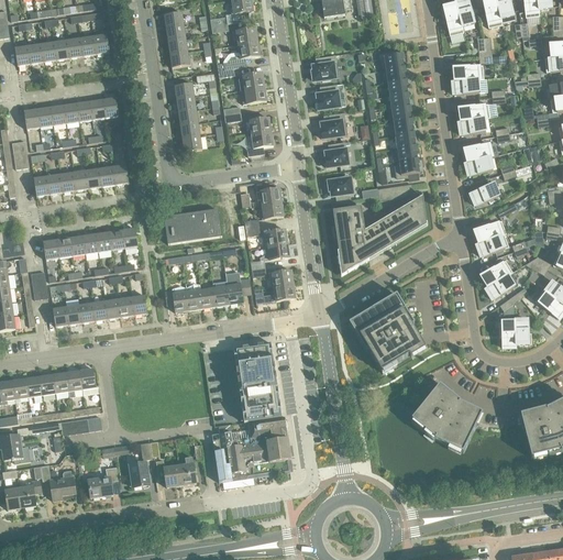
[(233,12),(227,13),(227,17),(228,22),(250,20),(249,11),(253,10),(251,0),(232,0),(233,12)]
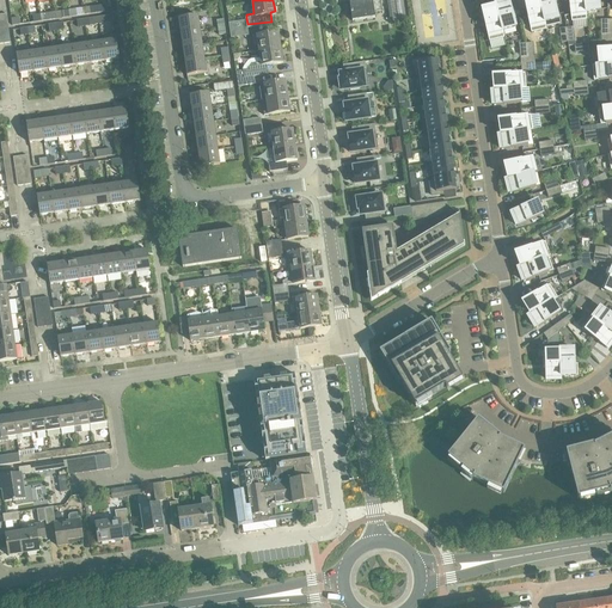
[(374,10),(381,8),(380,0),(349,0),(352,18),(375,16),(374,10)]
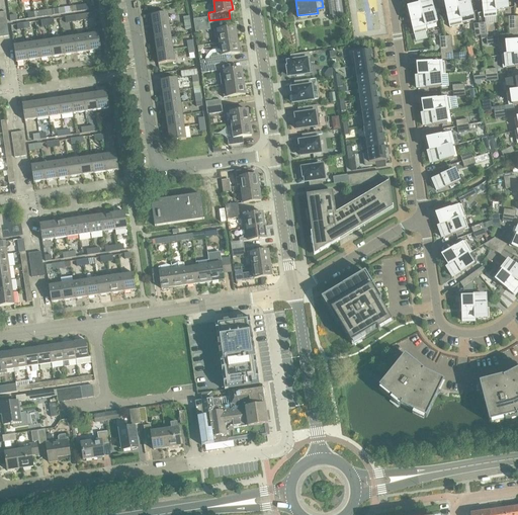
[(328,0),(330,14),(343,12),(341,0),(328,0)]
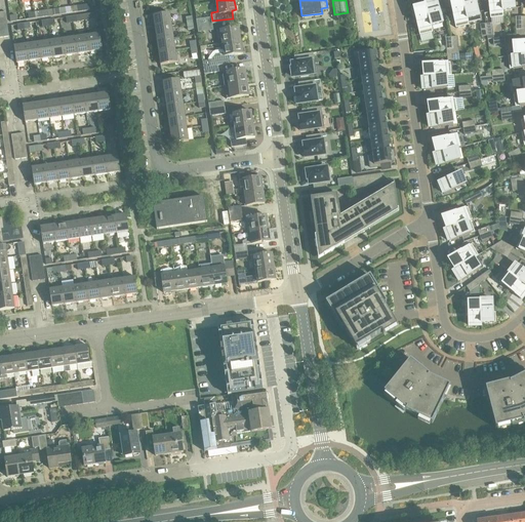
[(429,0),(425,1),(425,3),(426,3),(431,24),(443,21),(438,0),(429,0)]
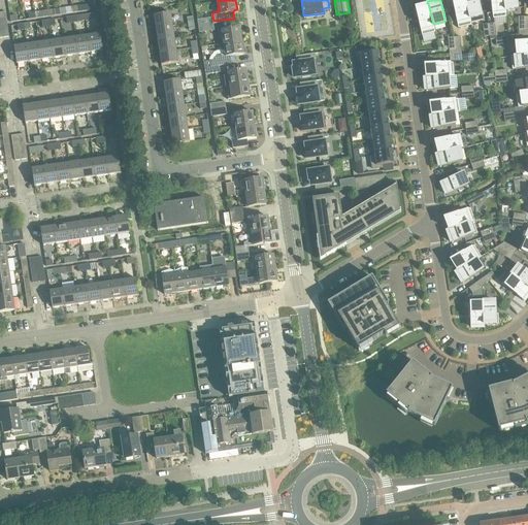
[(452,0),(458,26),(470,23),(470,21),(465,0),(452,0)]
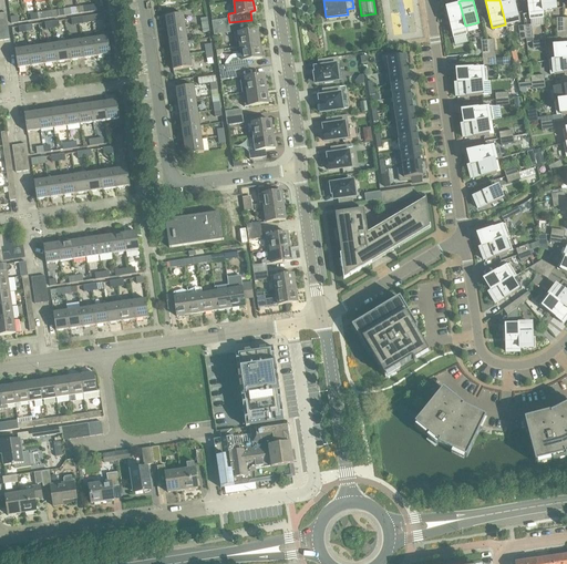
[(500,0),(505,22),(518,19),(514,0),(500,0)]
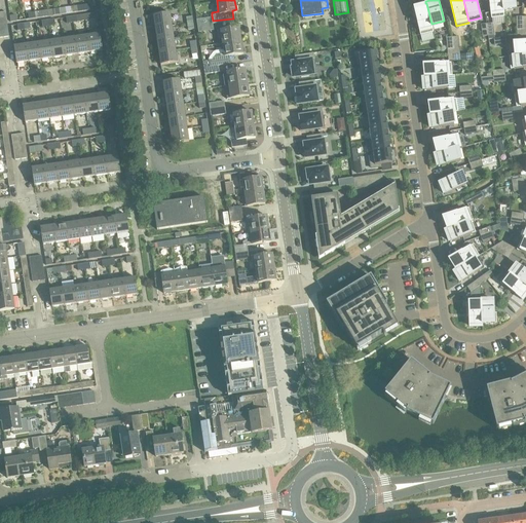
[(489,0),(491,15),(504,14),(503,8),(502,0),(489,0)]
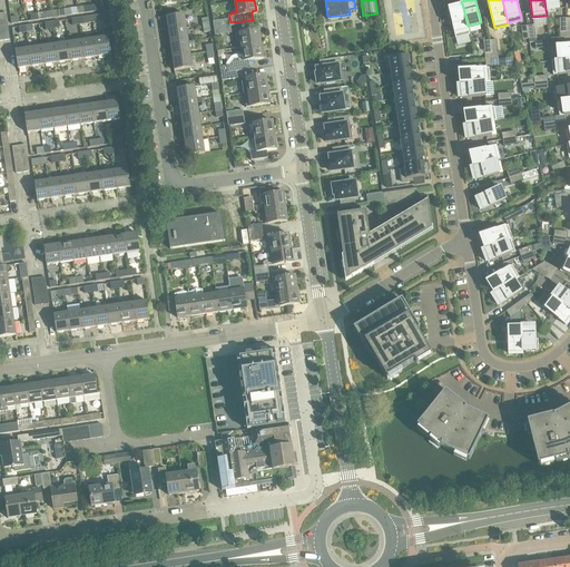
[(544,0),(546,9),(559,7),(558,0),(544,0)]
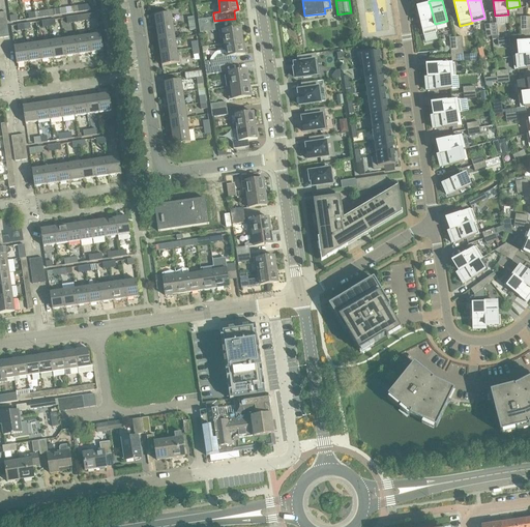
[(429,3),(417,6),(423,33),(437,30),(435,24),(430,3),(429,3)]
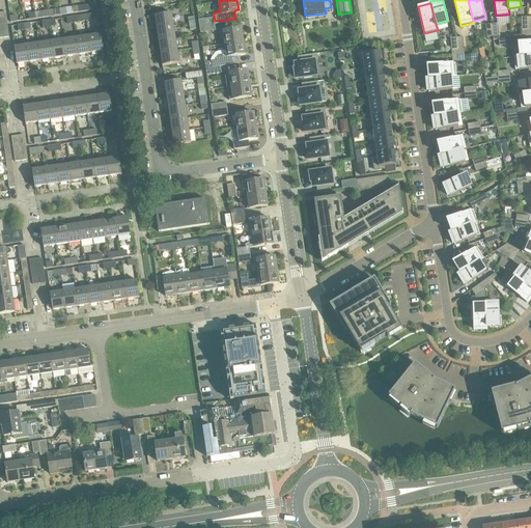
[(156,12),(157,26),(173,23),(172,10),(156,12)]
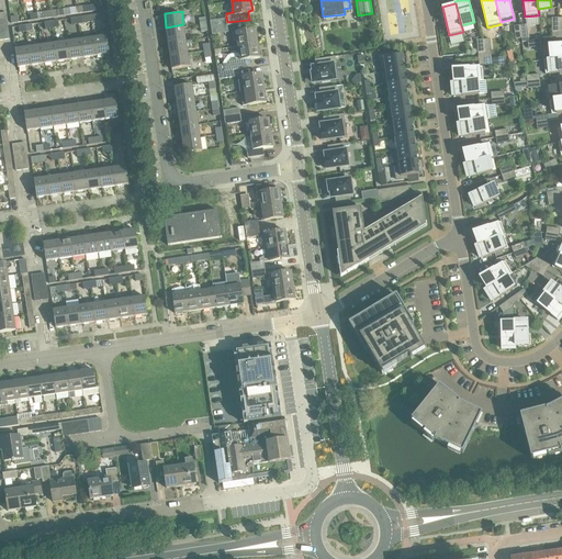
[(210,19),(211,25),(227,22),(226,17),(210,19)]
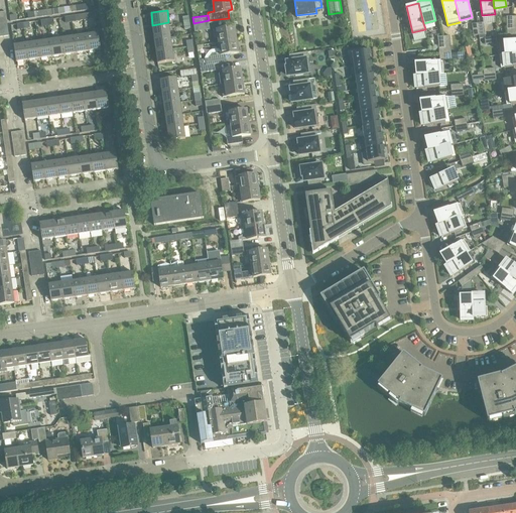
[(210,27),(209,20),(194,23),(195,29),(210,27)]
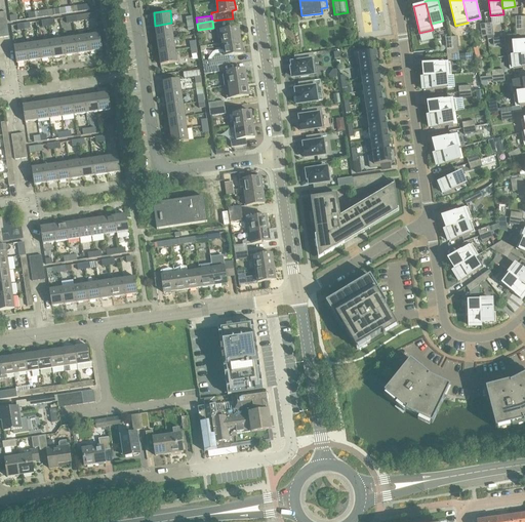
[(173,34),(171,23),(155,26),(157,37),(173,34)]
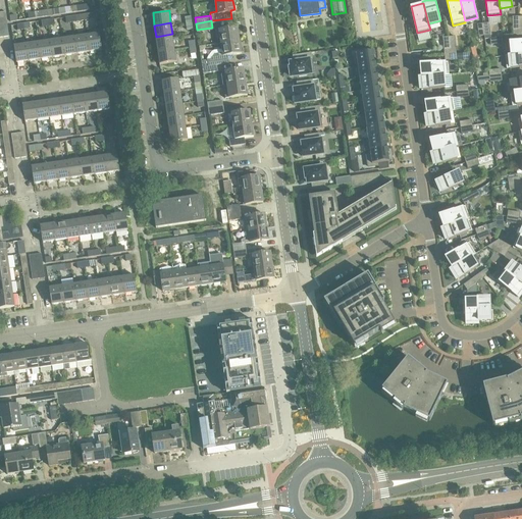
[(220,35),(221,41),(239,39),(237,26),(219,28),(219,29),(215,30),(216,36),(220,35)]
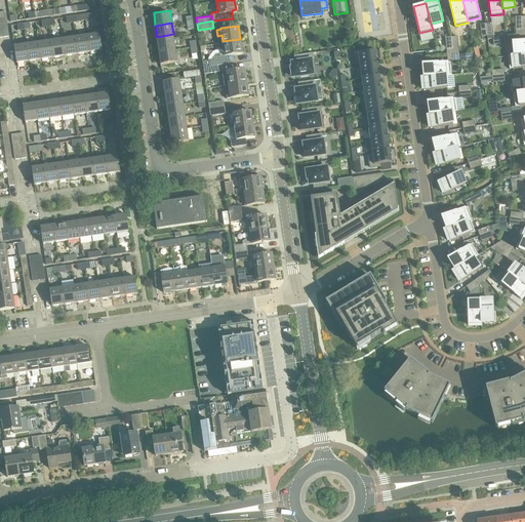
[(103,48),(99,31),(87,33),(89,50),(103,48)]
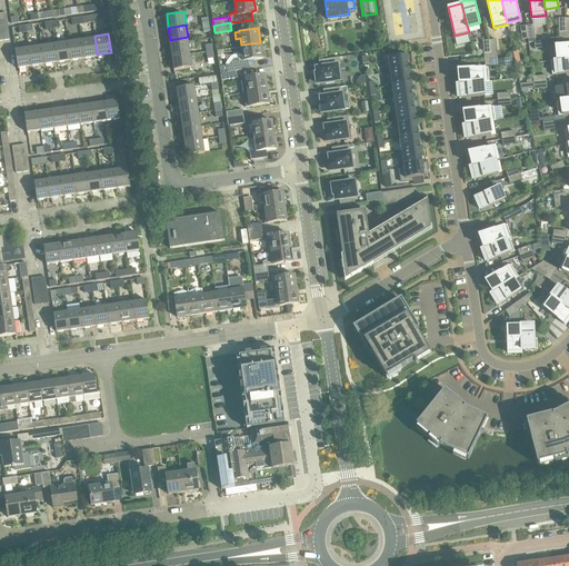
[(83,56),(97,55),(95,36),(81,38),(83,56)]
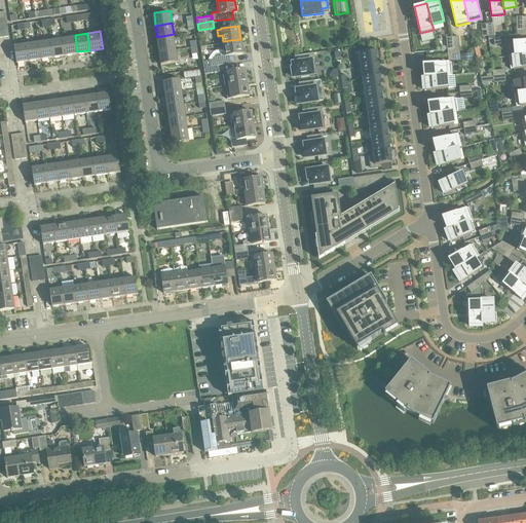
[(176,47),(174,34),(157,37),(159,49),(176,47)]
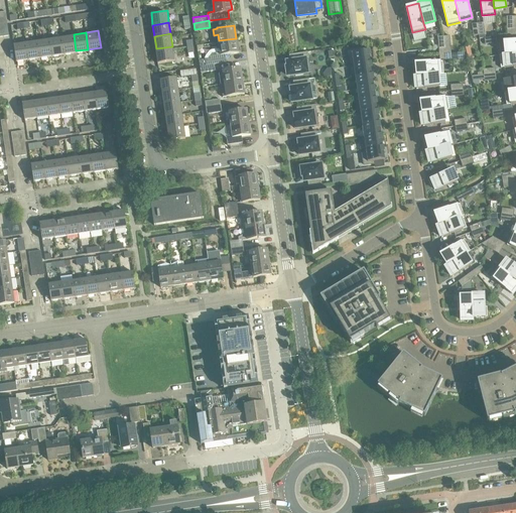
[(61,35),(65,52),(76,50),(74,34),(61,35)]
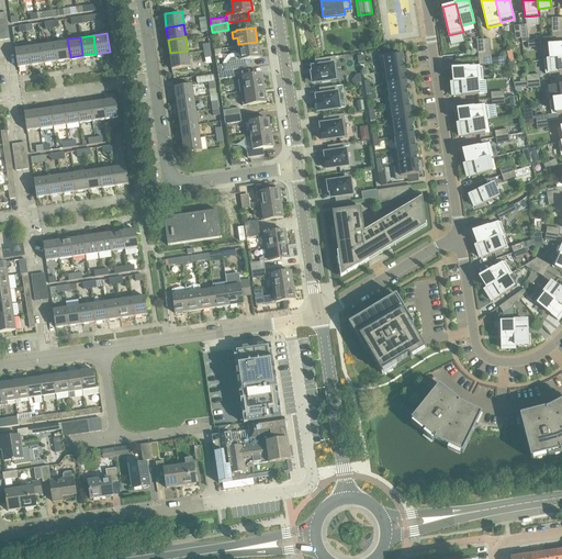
[(57,59),(70,57),(67,38),(55,41),(57,59)]
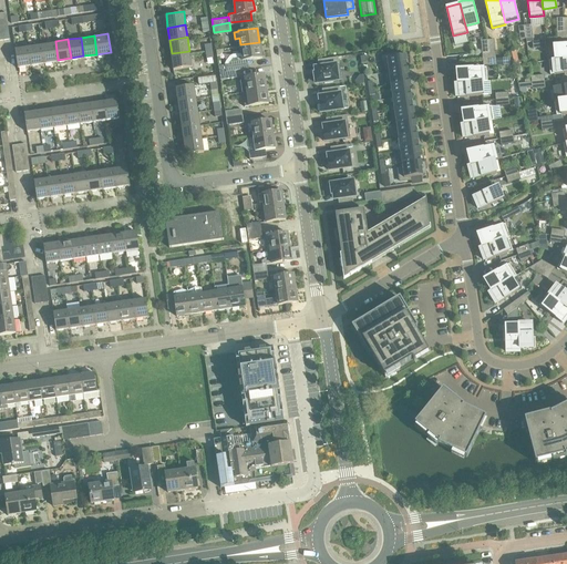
[(58,60),(55,41),(42,43),(44,61),(58,60)]
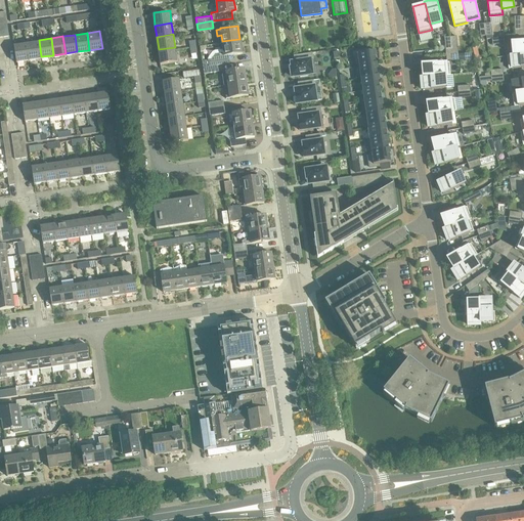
[(523,38),(512,40),(513,52),(513,53),(523,51),(523,38)]
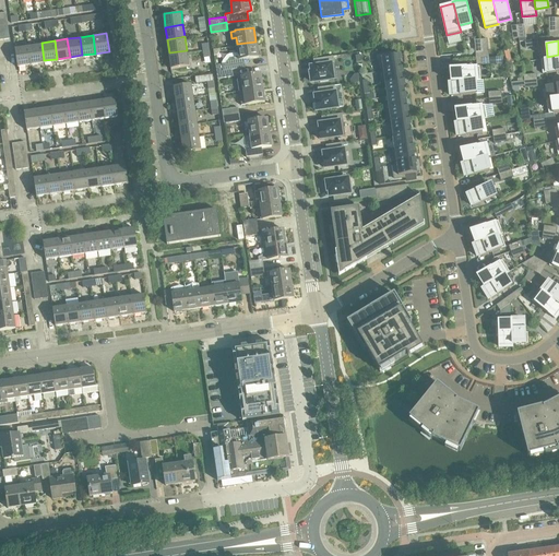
[(244,57),(258,55),(256,42),(237,44),(238,50),(227,52),(221,61),(215,62),(216,69),(233,67),(245,64),(244,57)]
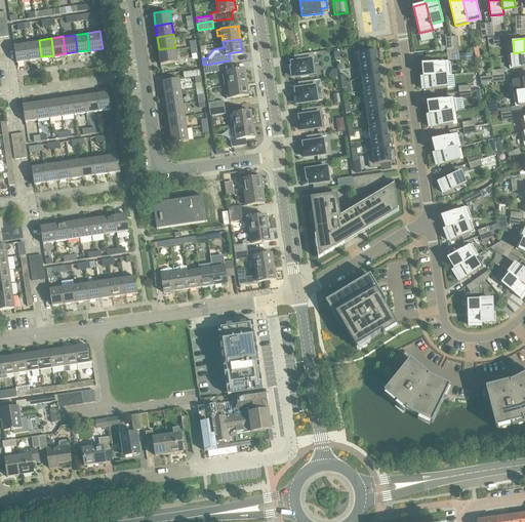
[(39,40),(27,41),(29,58),(41,56),(39,40)]
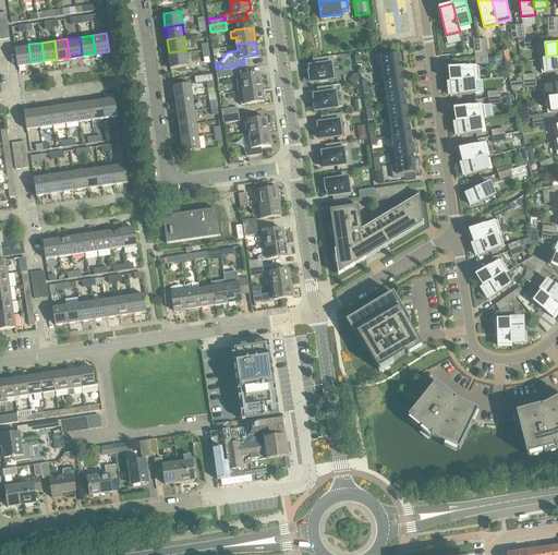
[(14,46),(17,64),(31,62),(28,44),(14,46)]
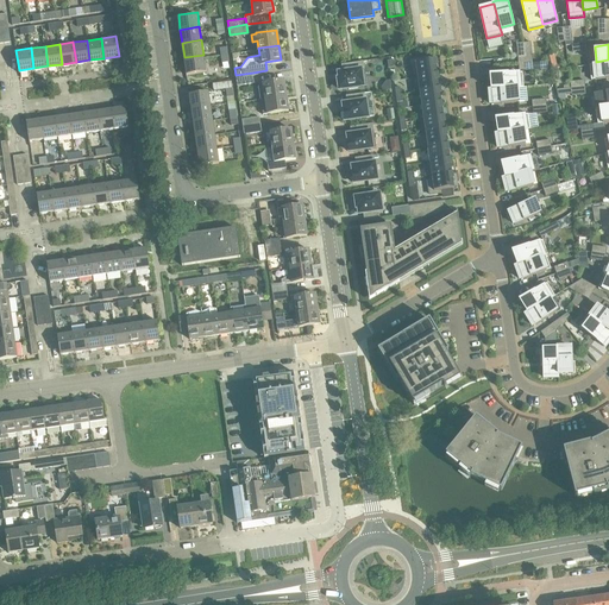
[(203,55),(184,57),(186,73),(206,69),(203,55)]
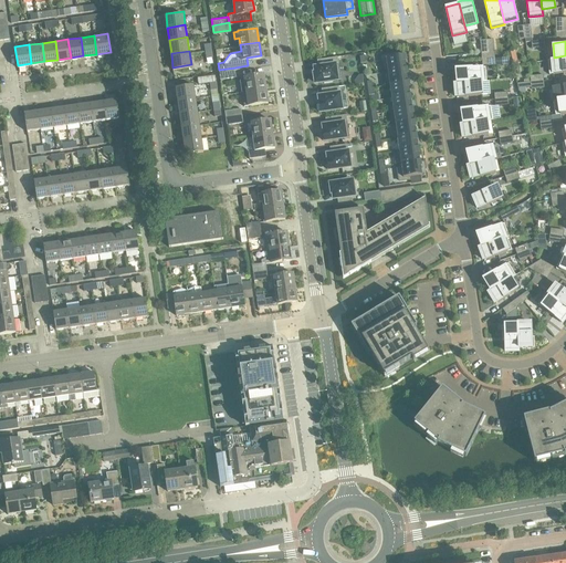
[(392,52),(381,53),(384,70),(407,66),(405,53),(404,53),(392,54),(392,52)]
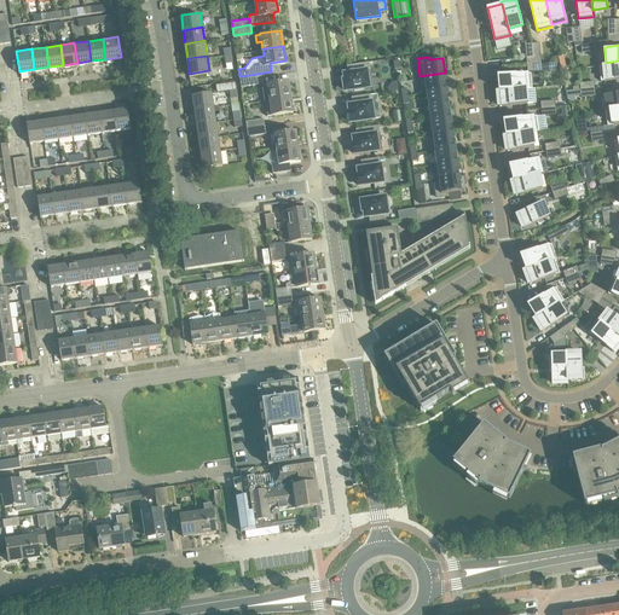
[(363,87),(363,85),(369,83),(372,83),(369,59),(347,63),(348,70),(343,71),(345,77),(343,77),(345,87),(353,86),(354,88),(363,87)]
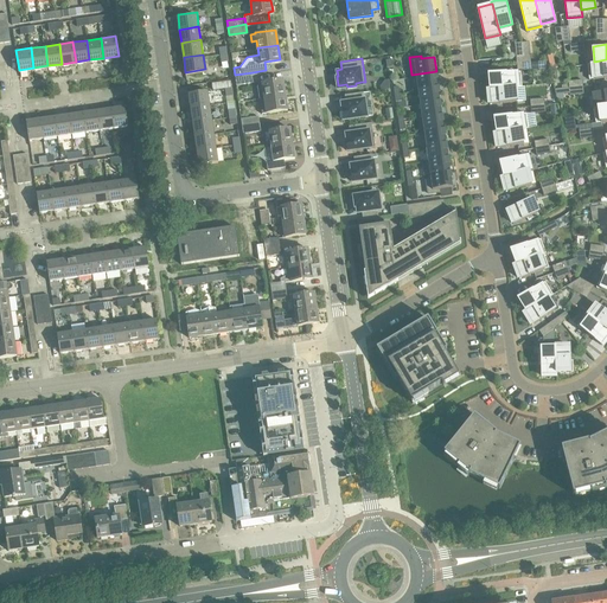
[(594,61),(587,62),(588,77),(606,75),(606,59),(594,62),(594,61)]
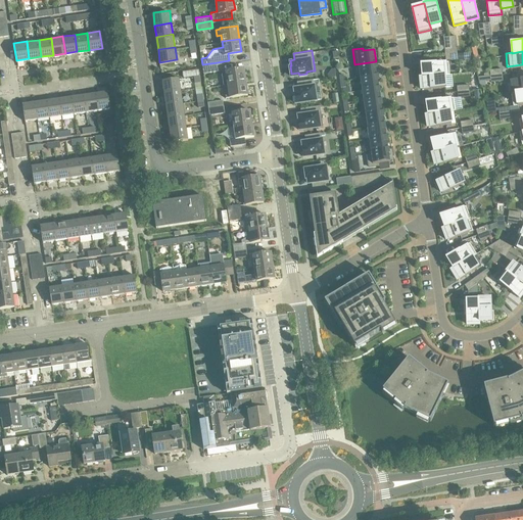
[(448,59),(421,62),(423,75),(440,73),(443,73),(443,74),(449,73),(448,59)]
